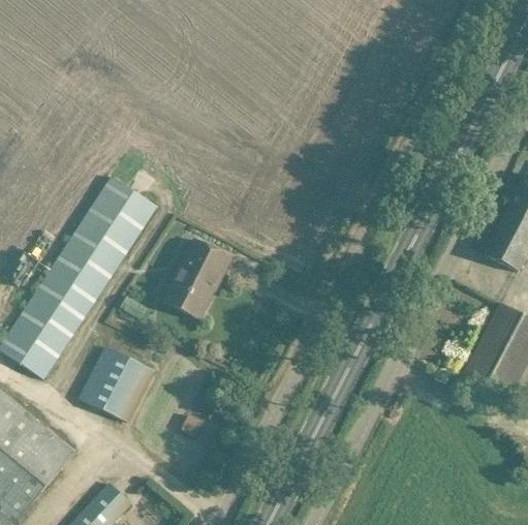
[(0,350),(43,379),(159,204),(111,173),(0,342),(0,350)]
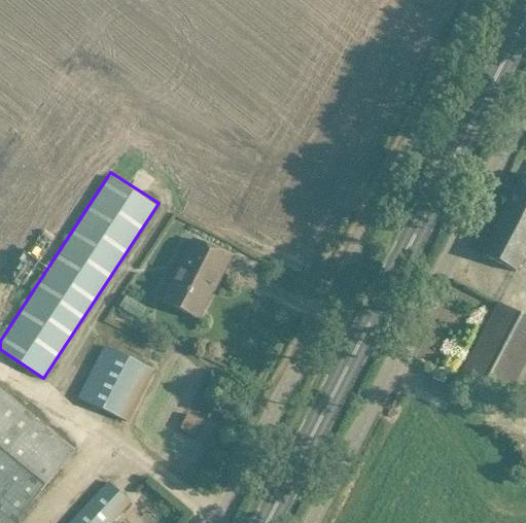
[(484,252),(502,262),(518,270),(525,253),(525,172),(484,252)]
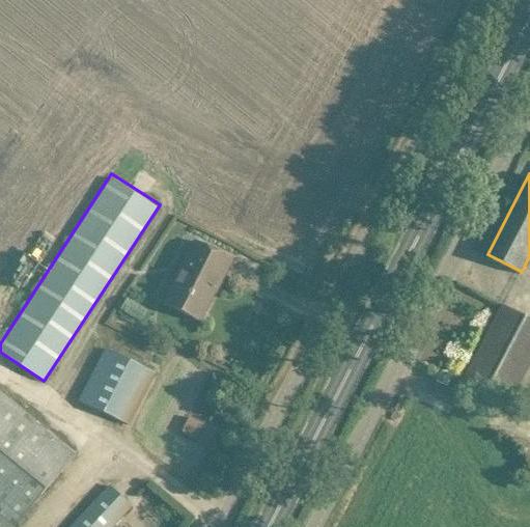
[(165,301),(182,309),(200,319),(216,289),(233,257),(215,248),(196,238),(173,282),(174,283),(165,301)]
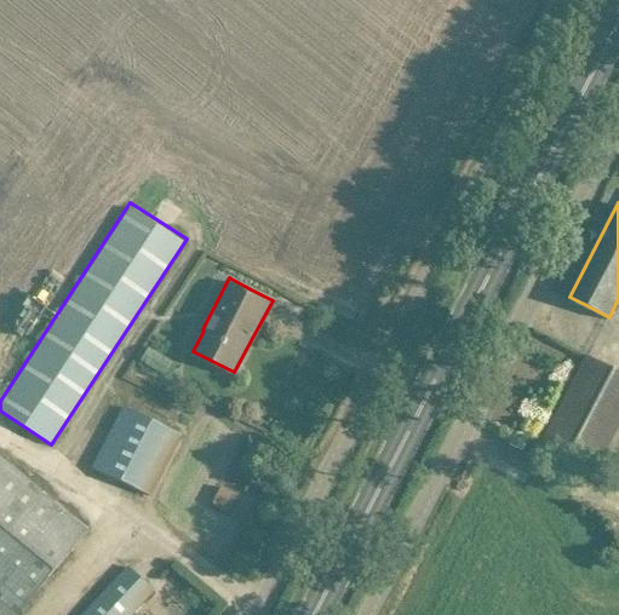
[(618,371),(608,366),(588,355),(540,443),(562,454),(592,471),(618,423),(618,371)]
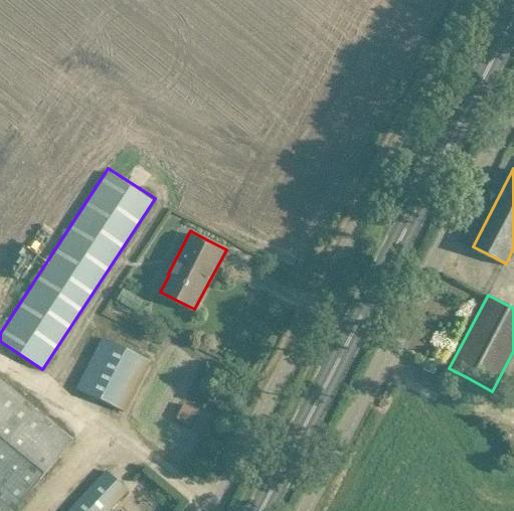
[(102,335),(75,387),(125,410),(150,358),(102,335)]
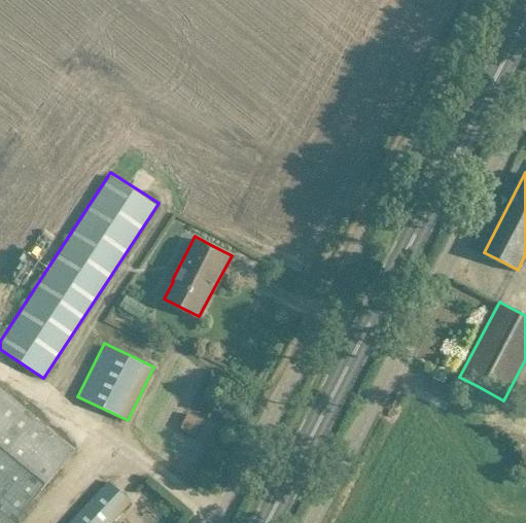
[(0,522),(12,522),(75,448),(0,386),(0,522)]
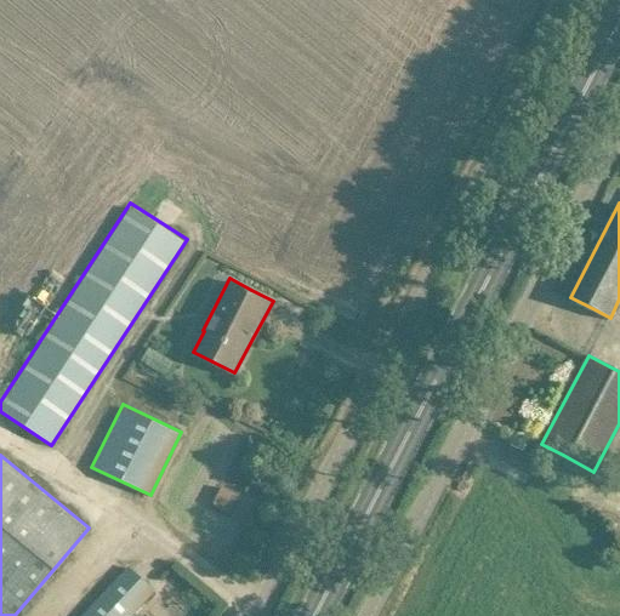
[(229,509),(239,494),(221,484),(214,501),(229,509)]
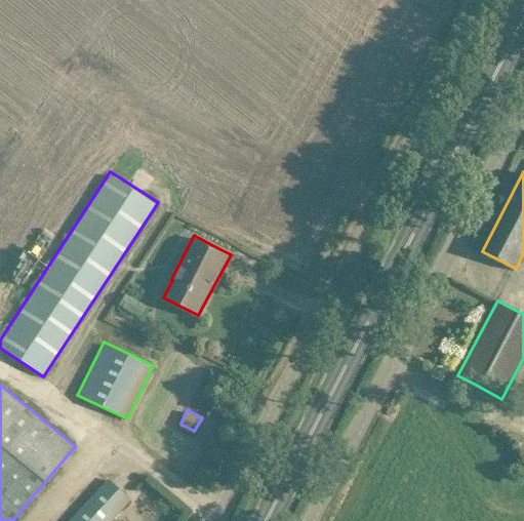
[(109,520),(131,497),(116,483),(110,478),(69,520),(109,520)]
